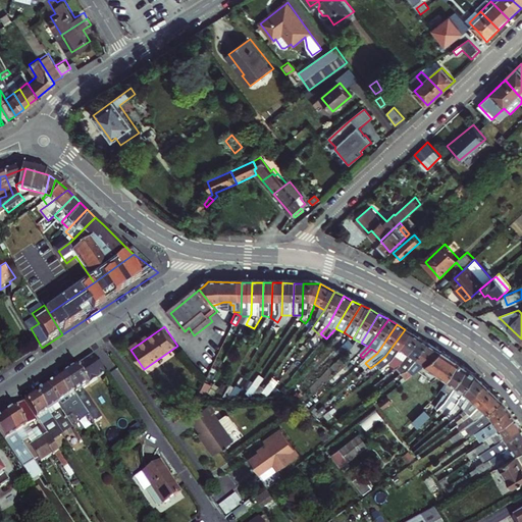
[(414,335),(405,329),(385,356),(377,363),(382,371),(387,367),(395,362),(414,335)]
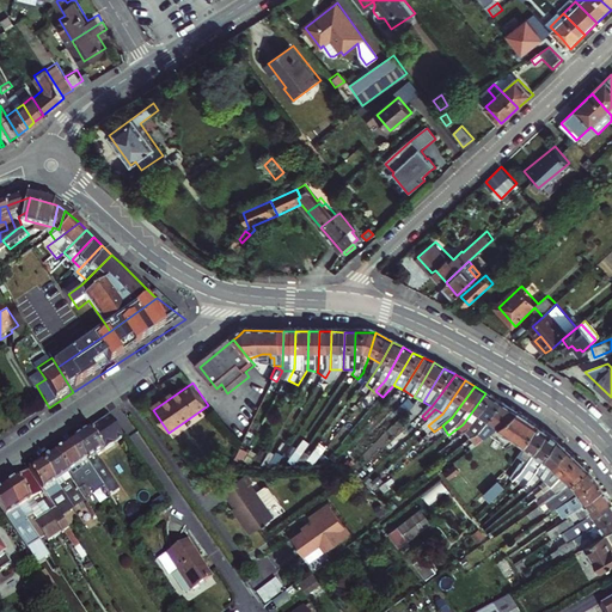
[(383,397),(375,391),(374,392),(372,395),(379,402),(383,397)]
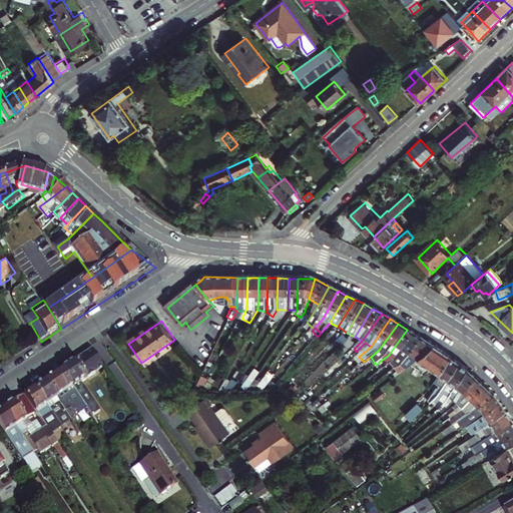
[(345,334),(340,328),(334,334),(339,339),(345,334)]
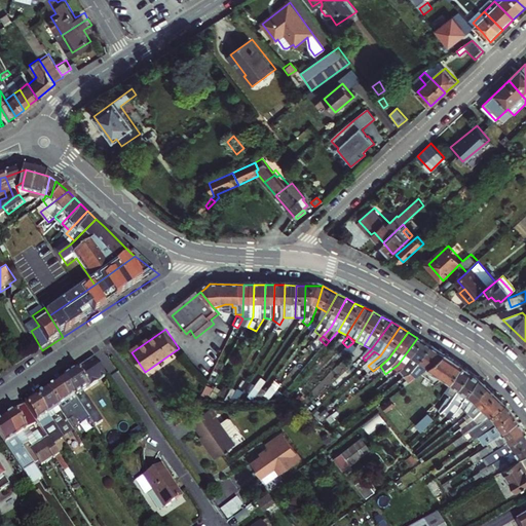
[(425,342),(417,338),(398,365),(390,370),(396,376),(401,372),(406,369),(425,342)]
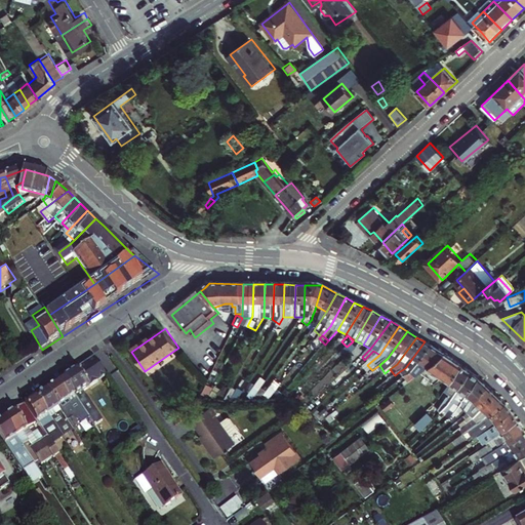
[(409,371),(413,374),(433,348),(425,341),(405,368),(409,371)]
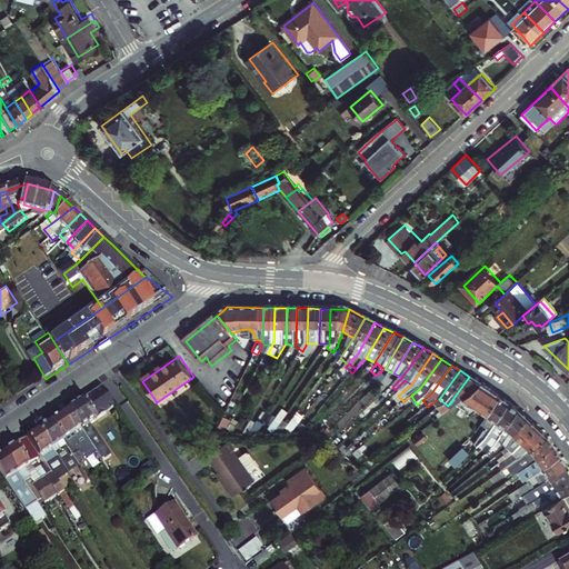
[(388,379),(383,375),(370,386),(375,390),(388,379)]
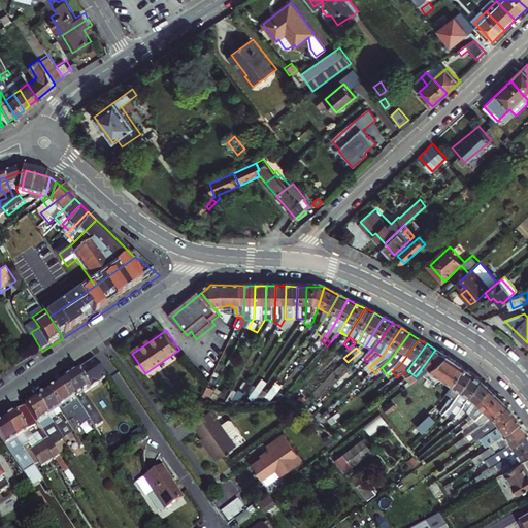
[(450,359),(435,350),(416,376),(420,381),(433,371),(450,359)]
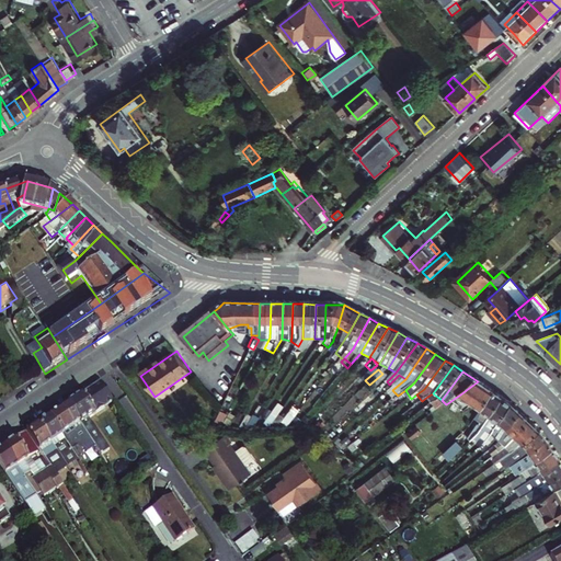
[(32,381),(25,373),(16,378),(22,387),(32,381)]
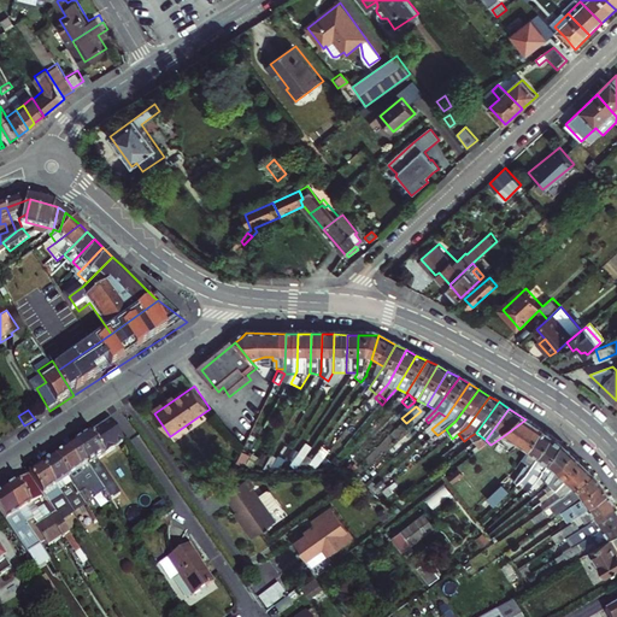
[(446,417),(439,412),(428,423),(433,428),(446,417)]
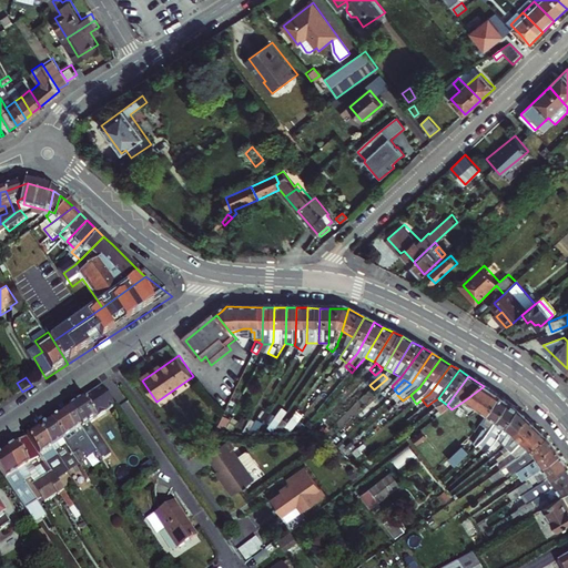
[(484,386),(466,399),(487,414),(501,398),(484,386)]
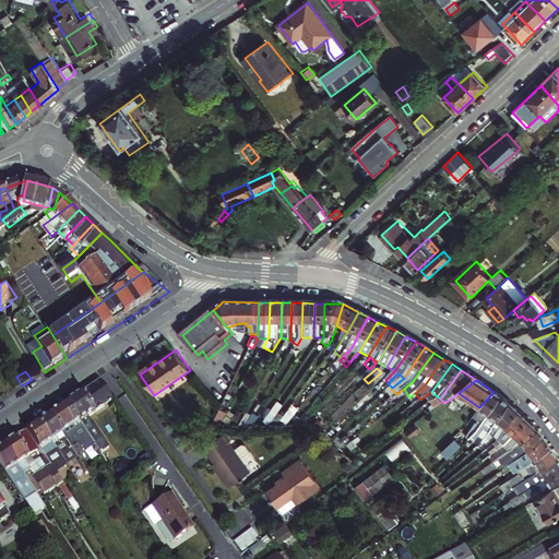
[(99,383),(95,387),(107,406),(114,402),(108,395),(99,383)]
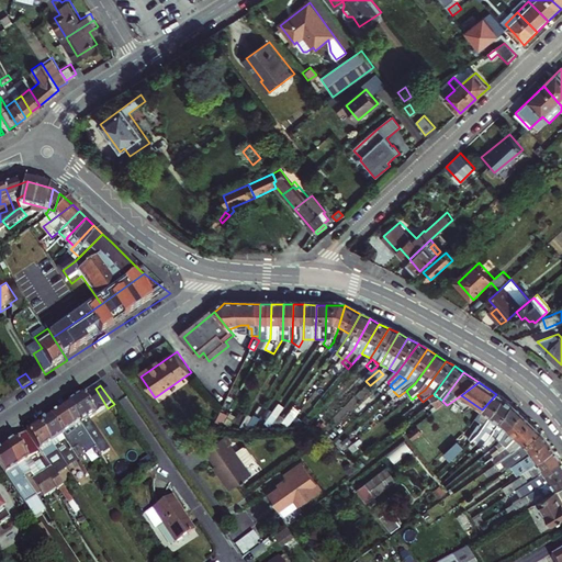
[(88,422),(108,408),(96,389),(69,406),(98,447),(107,461),(114,456),(94,425),(88,422)]
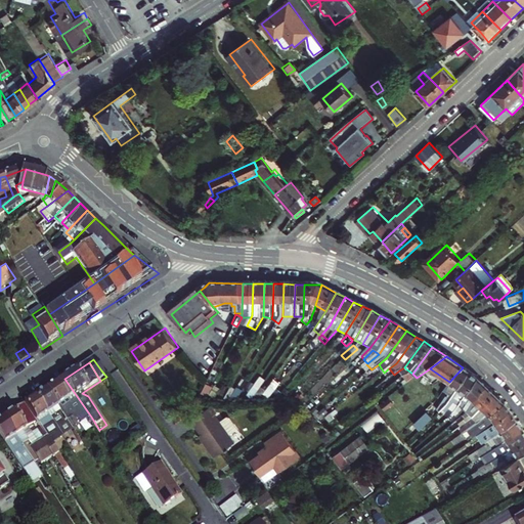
[(372,369),(366,364),(358,370),(363,377),(372,369)]
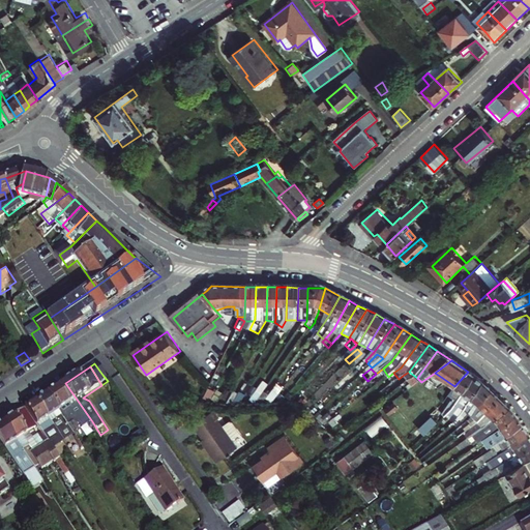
[(409,372),(404,375),(408,381),(413,375),(409,372)]
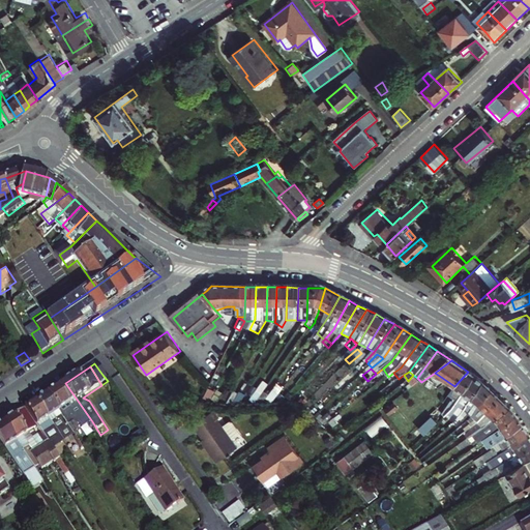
[(463,392),(476,378),(468,372),(454,386),(463,392)]
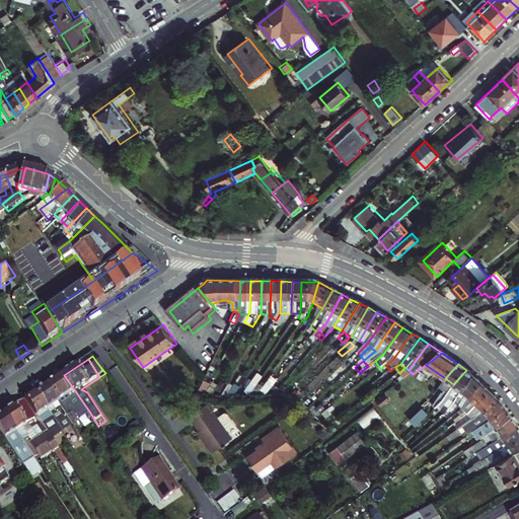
[(399,373),(395,367),(390,371),(380,379),(384,385),(399,373)]
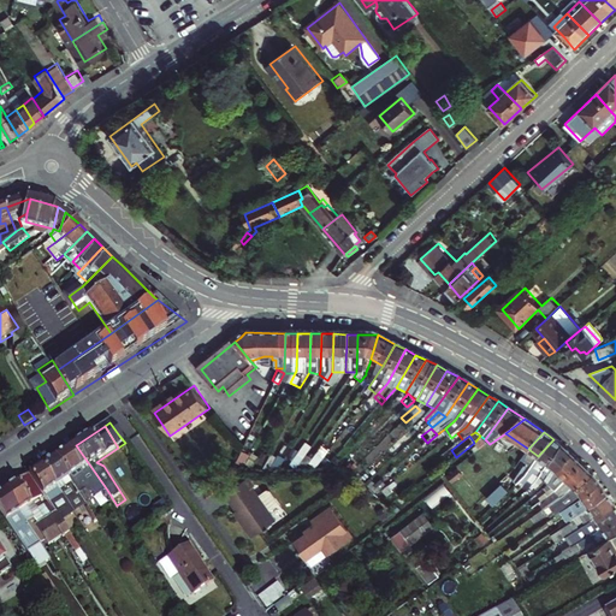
[(550,465),(556,457),(566,448),(554,439),(538,456),(550,465)]
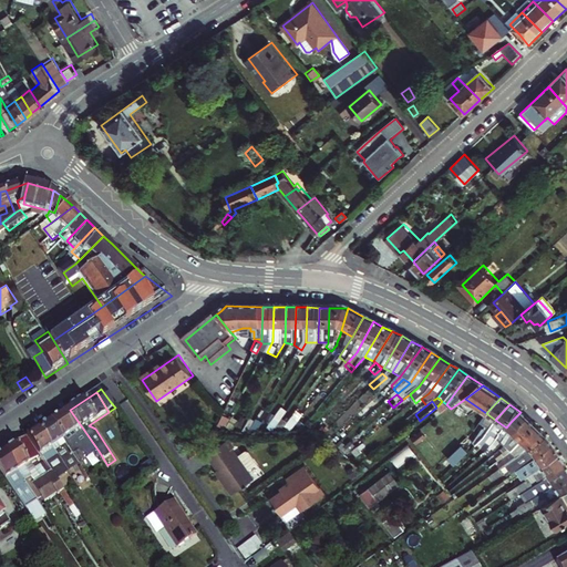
[(275,419),(265,433),(274,433),(281,421),(288,413),(281,409),(275,419)]
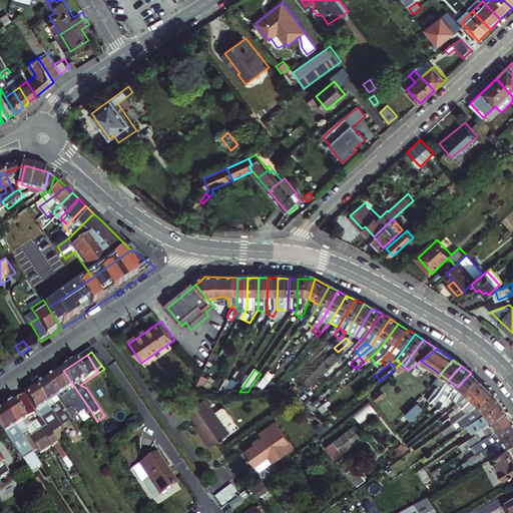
[(63,371),(59,374),(70,390),(65,393),(74,407),(81,414),(89,408),(63,371)]
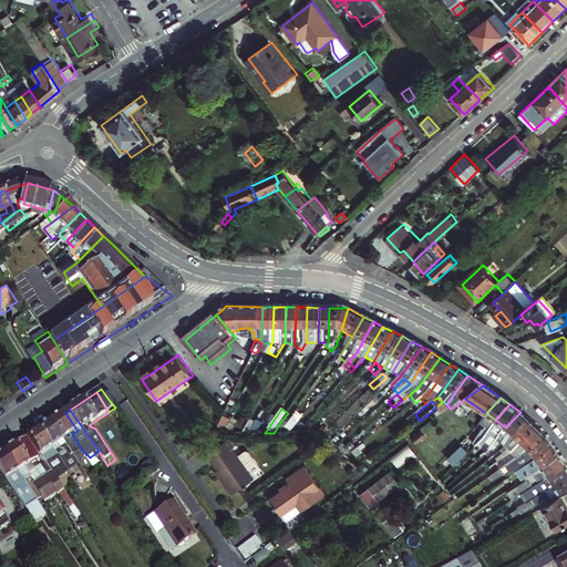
[(521,412),(512,421),(517,425),(513,430),(519,435),(524,431),(533,422),(525,414),(521,412)]
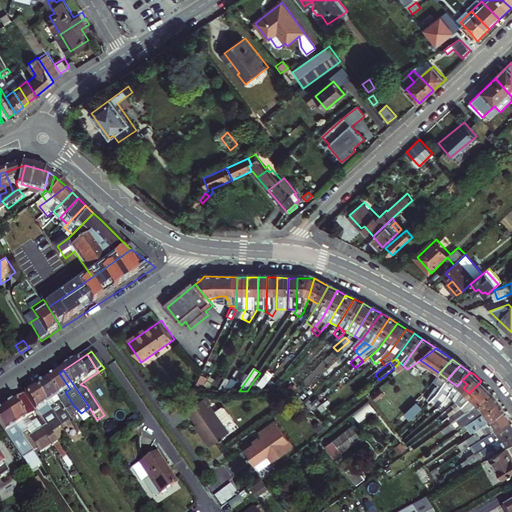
[(59,373),(48,380),(68,410),(74,406),(65,392),(70,389),(59,373)]
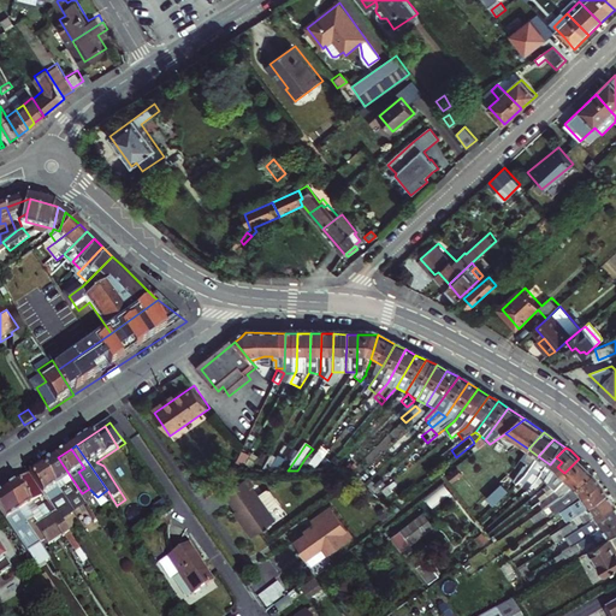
[(525,473),(531,465),(538,456),(528,449),(521,458),(527,463),(521,469),(525,473)]
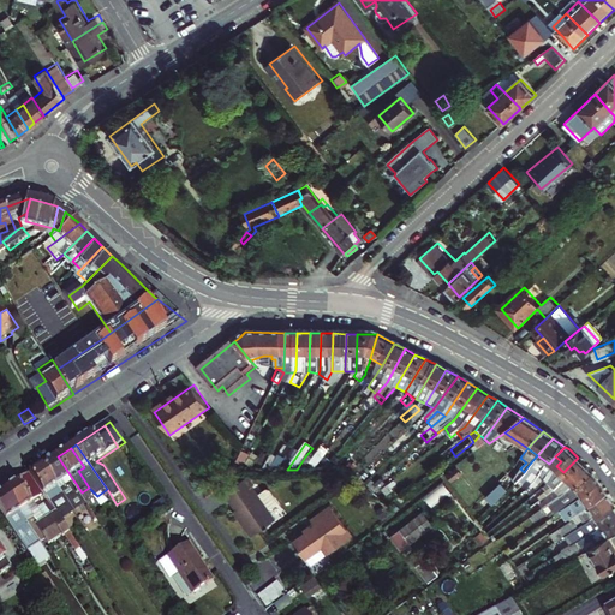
[(298,454),(291,449),(278,470),(287,470),(298,454)]
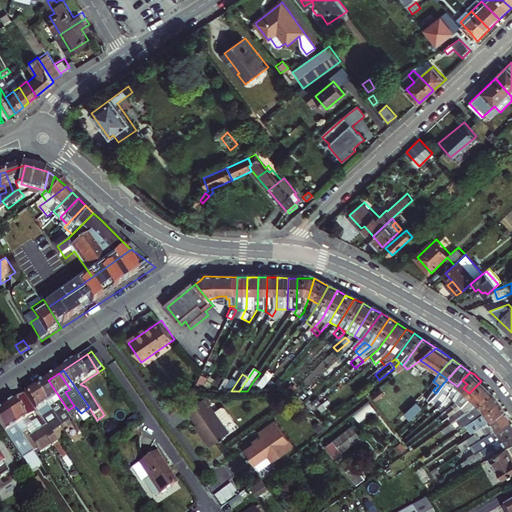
[(259,384),(255,391),(260,391),(267,383),(263,379),(259,384)]
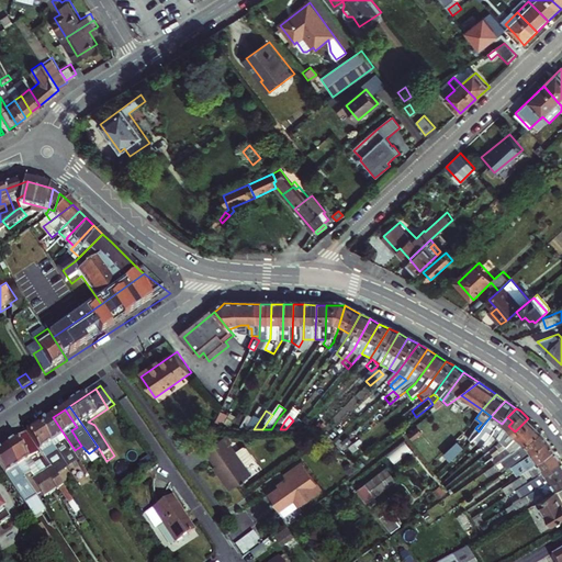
[(53,417),(41,425),(70,469),(81,461),(75,450),(53,417)]
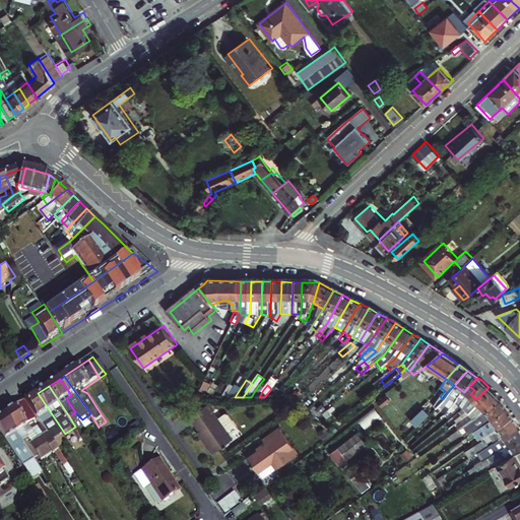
[(258,386),(251,397),(259,397),(263,390),(258,386)]
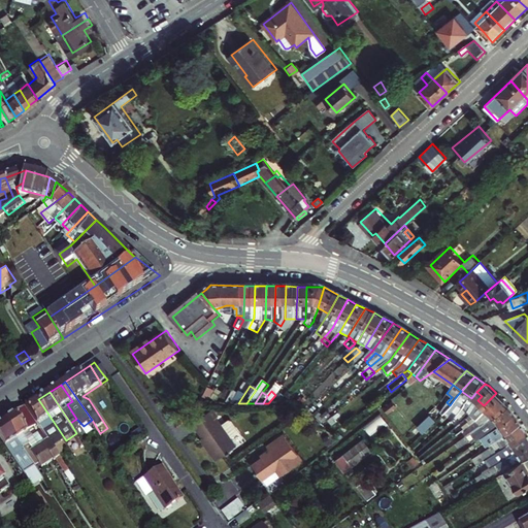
[(488,401),(494,407),(502,399),(496,393),(488,401)]
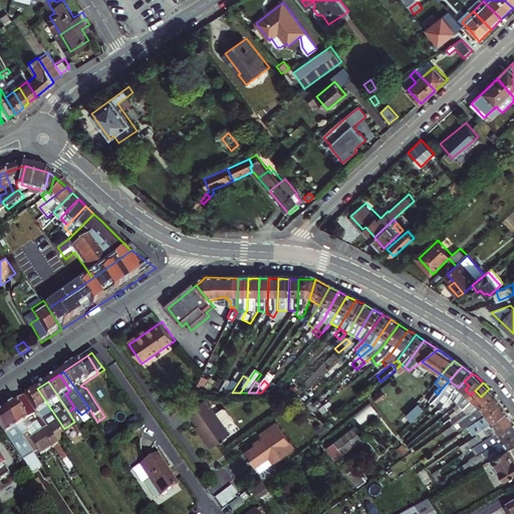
[(443,388),(438,395),(440,397),(446,390),(443,388)]
